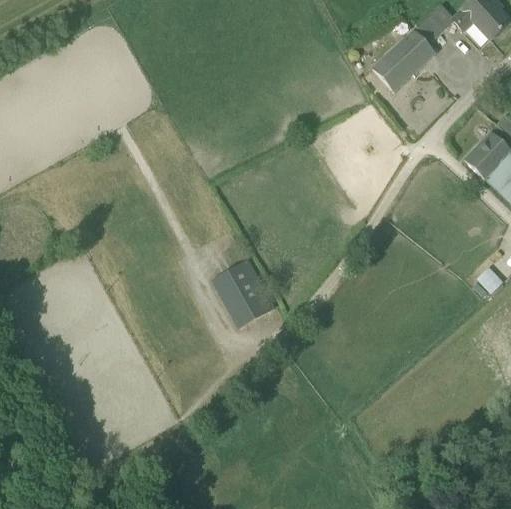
[(440,6),(413,31),(412,32),(426,47),(454,22),(463,31),(472,23),(490,41),(509,23),(492,4),(490,0),(472,0),(452,19),(440,6)]
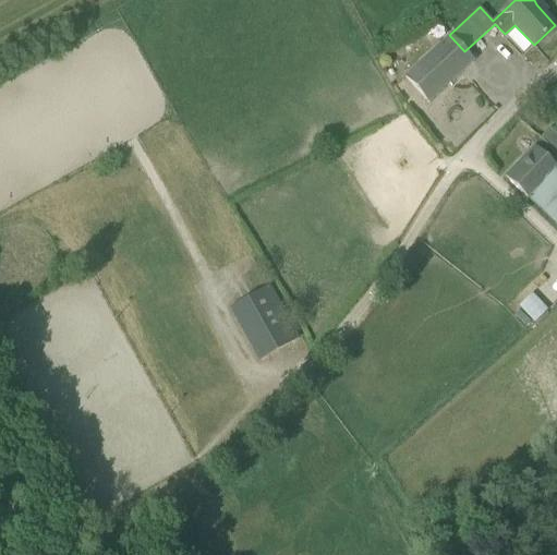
[(449,35),(450,34),(449,33),(404,74),(430,100),(473,60),(464,51),(449,35)]
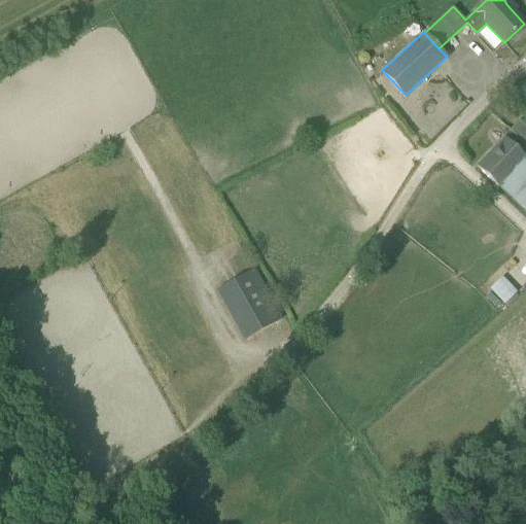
[(525,155),(505,137),(478,166),(498,185),(499,184),(525,210),(525,155)]
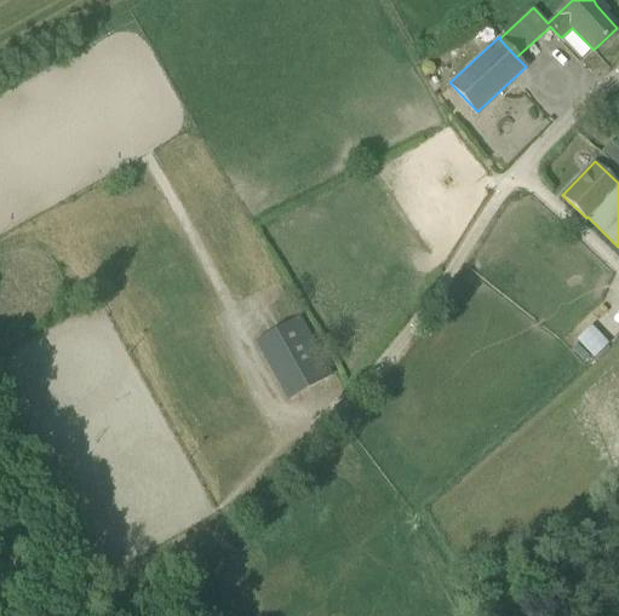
[(256,339),(276,376),(288,397),(331,373),(299,316),(256,339)]
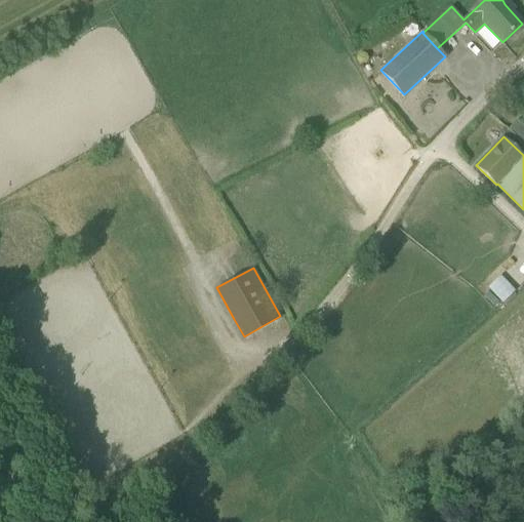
[(499,274),(488,286),(505,300),(516,288),(499,274)]
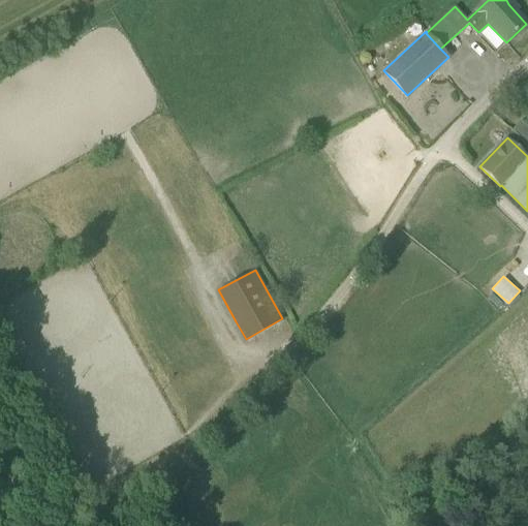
All buildings are outlined.
